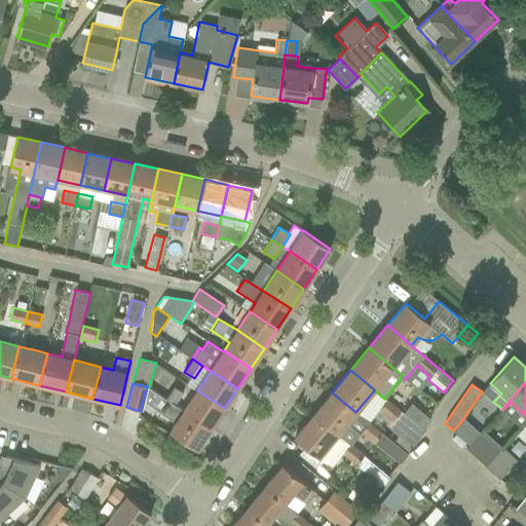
[(174,386),(166,399),(184,411),(211,428),(224,408),(197,390),(191,399),(174,386)]
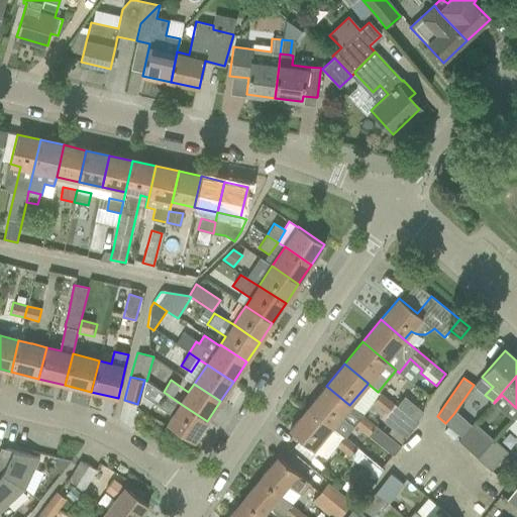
[(326,386),(308,407),(332,427),(340,417),(352,427),(355,424),(393,455),(394,454),(400,446),(376,426),(363,416),(363,415),(349,405),(326,386)]
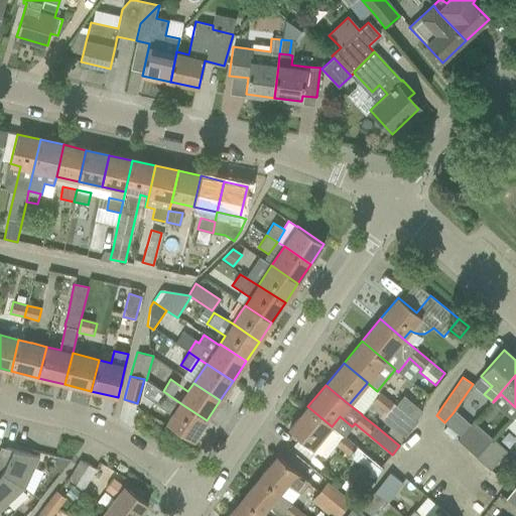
[(180,403),(163,391),(155,402),(172,414),(166,423),(194,440),(207,420),(180,403)]
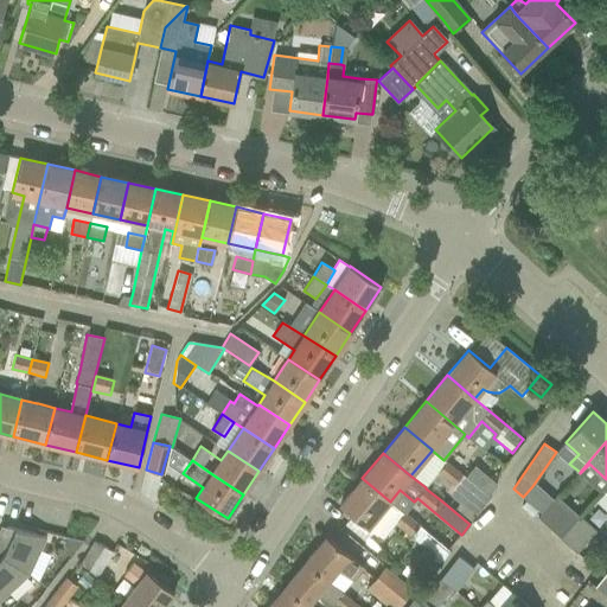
[(487,496),(465,477),(447,462),(439,472),(454,485),(448,492),(477,516),(491,498),(489,496),(487,496)]
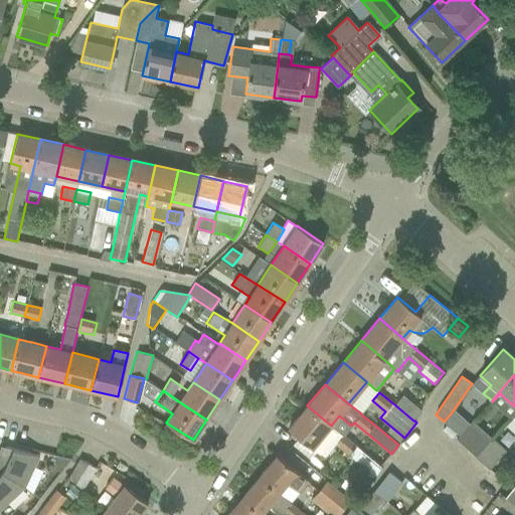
[(402,394),(394,404),(413,420),(414,420),(422,410),(402,394)]
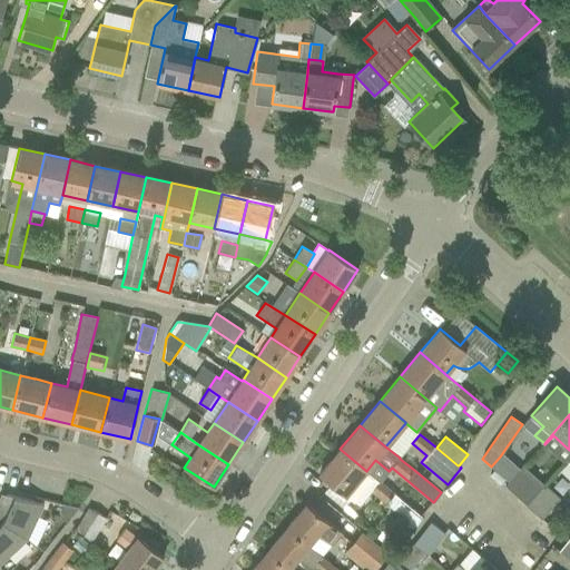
[(366,471),(340,449),(318,474),(346,497),(366,471)]
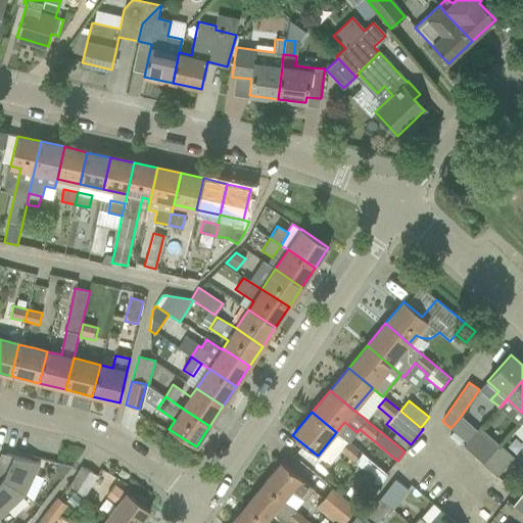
[(467,441),(463,445),(482,464),(500,444),(480,427),(467,441)]
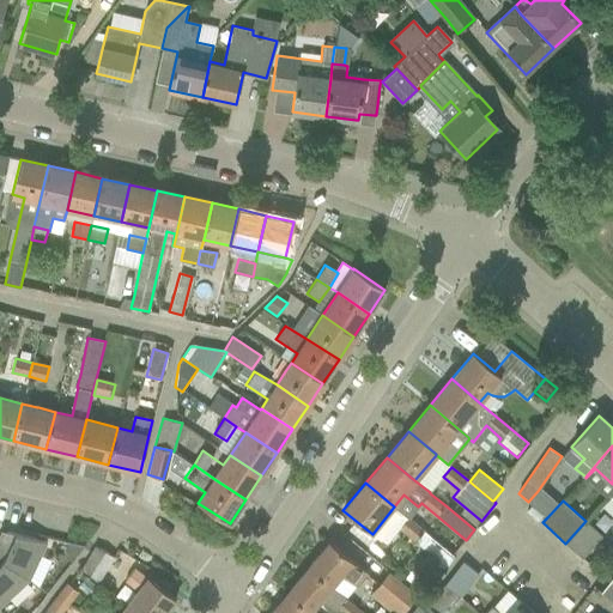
[(400,529),(414,542),(424,532),(408,519),(400,529)]
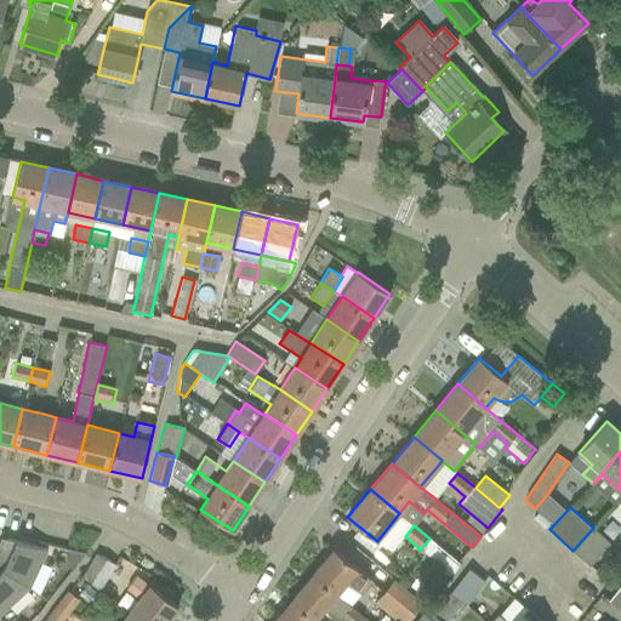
[(593,528),(573,551),(590,565),(592,564),(610,543),(593,528)]
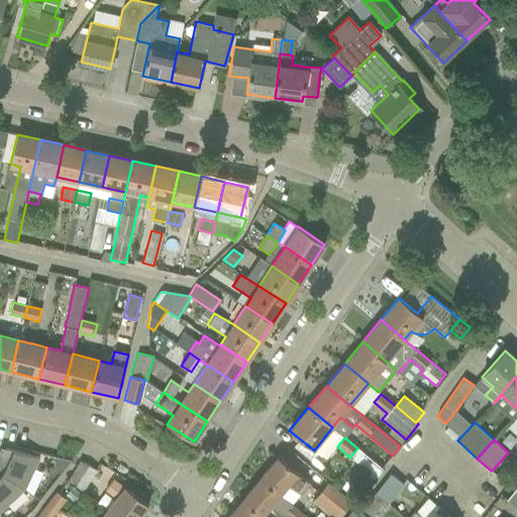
[(0,457),(0,472),(25,491),(40,457),(6,448),(1,458),(0,457)]
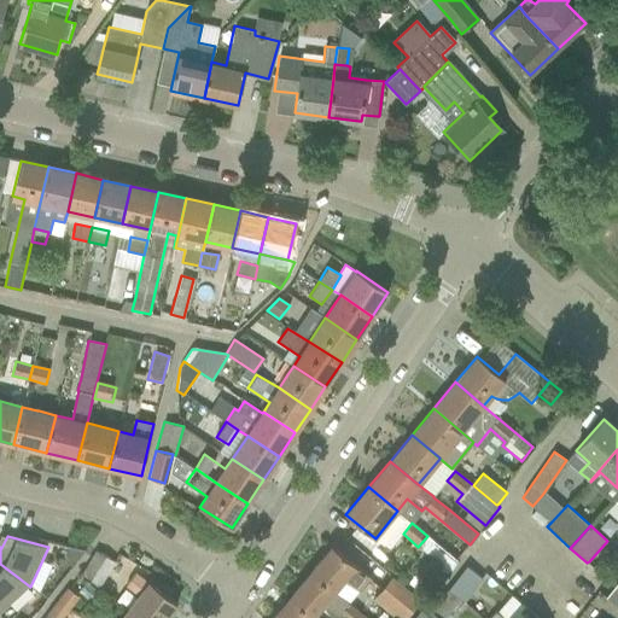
[(371,578),(356,566),(331,546),(310,572),(334,592),(344,579),(360,592),(371,578)]
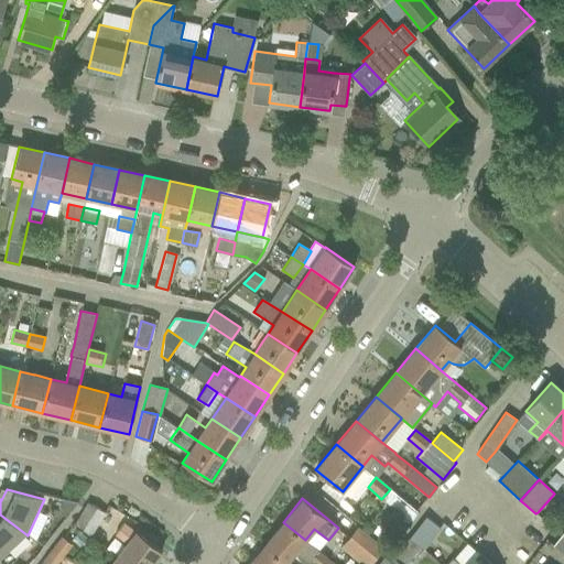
[(72,511),(78,502),(62,499),(60,508),(72,511)]
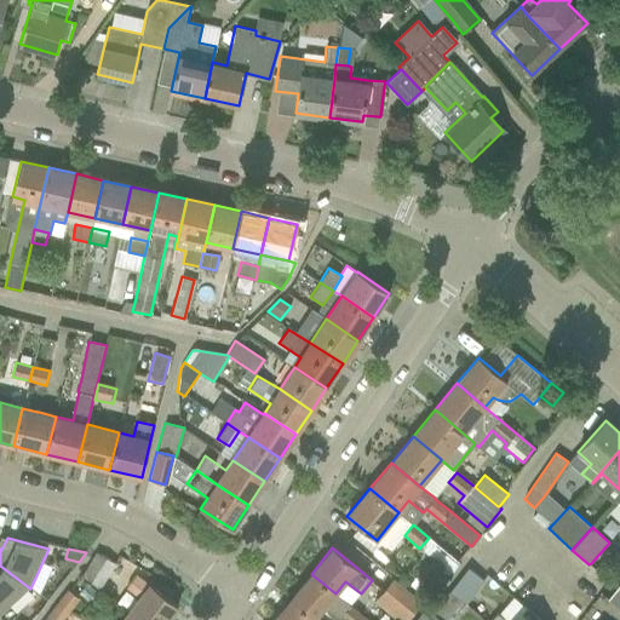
[(96,552),(85,570),(82,575),(99,589),(114,563),(96,552)]
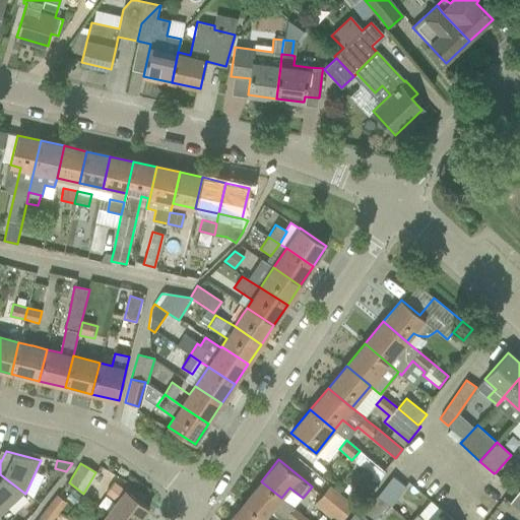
[(367,481),(358,473),(344,490),(353,497),(367,481)]
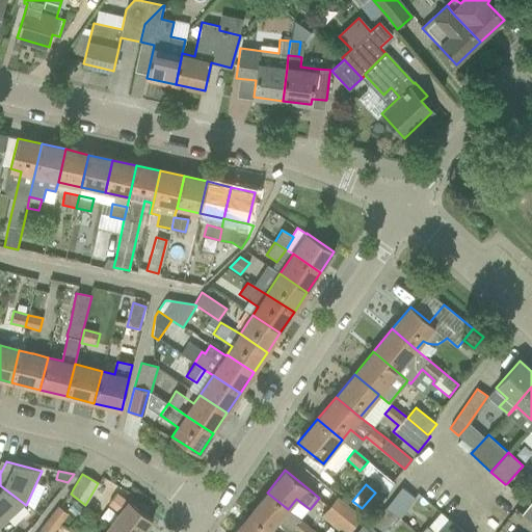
[(0,526),(26,505),(0,485),(0,526)]
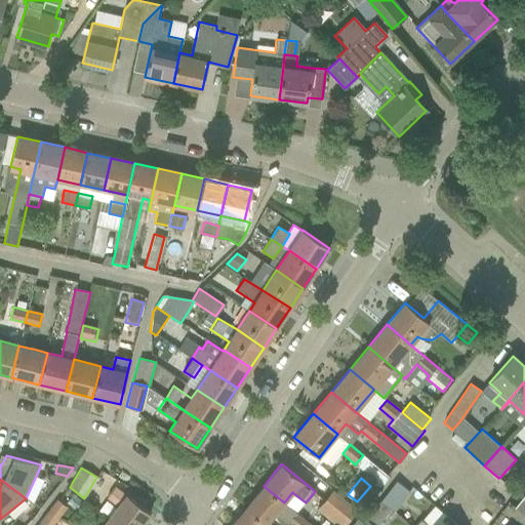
[(396,481),(380,500),(392,509),(391,510),(394,512),(409,492),(396,481)]
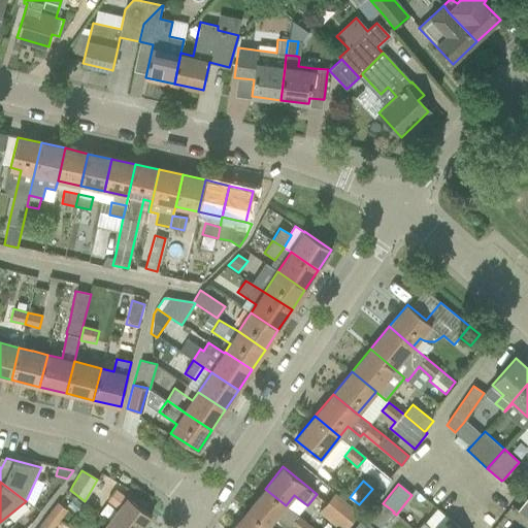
[(265,489),(246,510),(267,527),(276,517),(288,527),(291,524),(294,527),(311,527),(286,505),(265,489)]
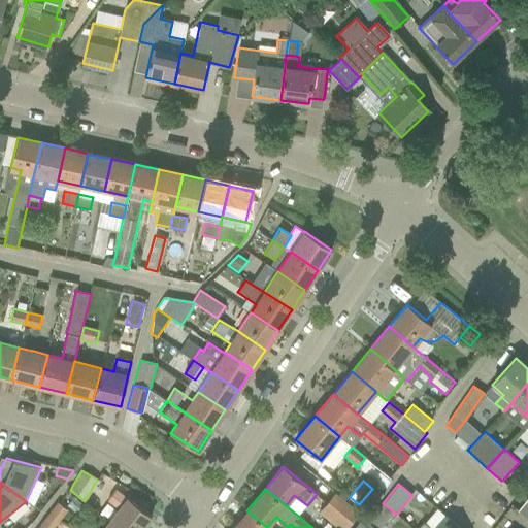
[(109,522),(117,527),(142,527),(152,517),(127,498),(117,490),(108,500),(120,508),(109,522)]
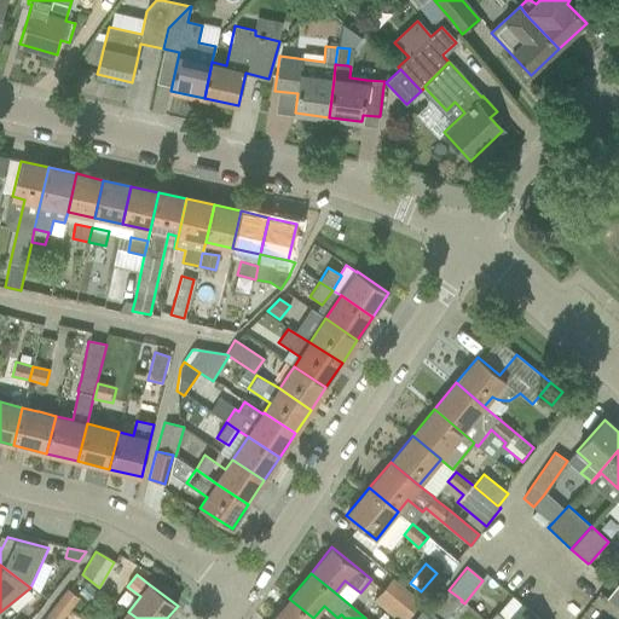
[(405,618),(420,600),(392,578),(374,600),(395,618),(405,618)]
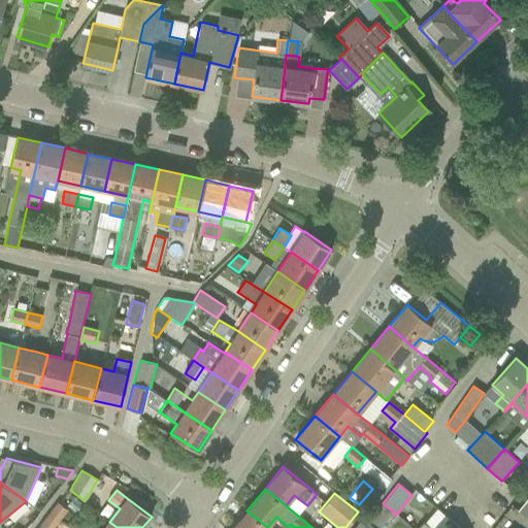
[(74,497),(67,504),(76,515),(85,506),(74,497)]
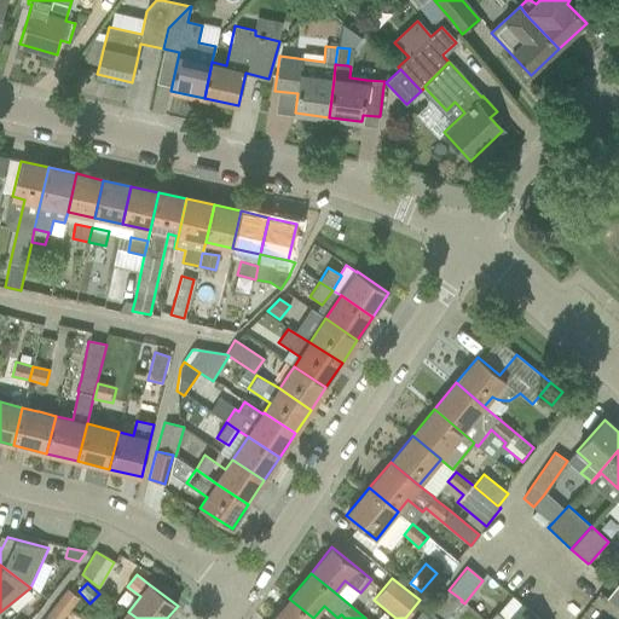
[(618,583),(607,599),(618,608),(618,583)]
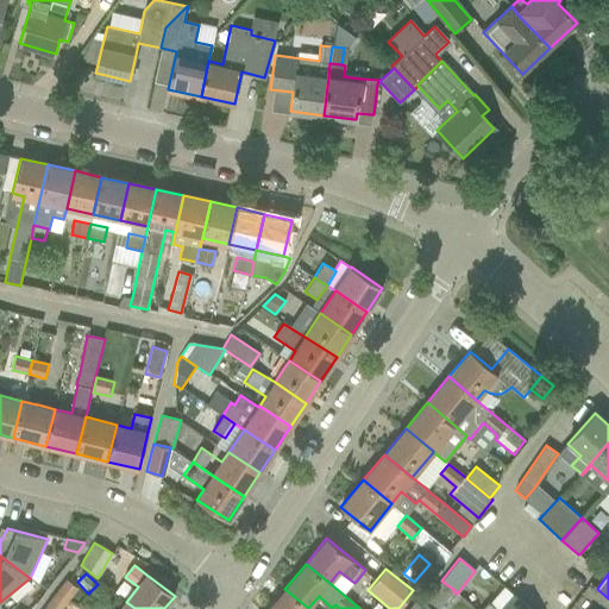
[(56,592),(67,601),(77,588),(66,579),(56,592)]
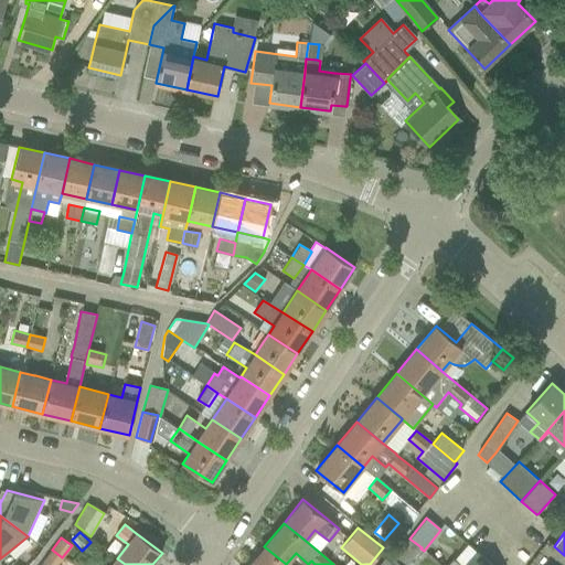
[(422,547),(409,539),(395,556),(406,564),(407,564),(420,548),(422,547)]
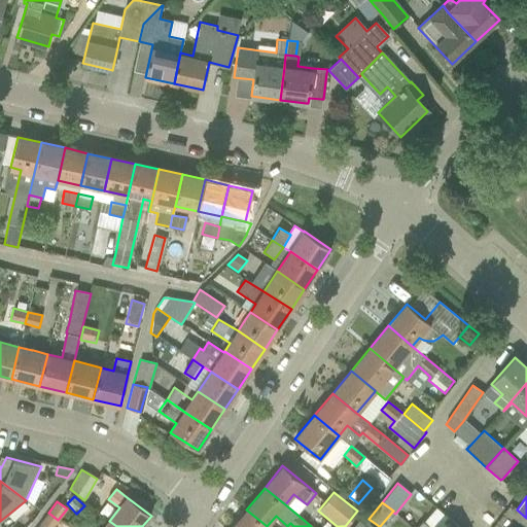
[(246,510),(232,526),(266,526),(267,526),(246,510)]
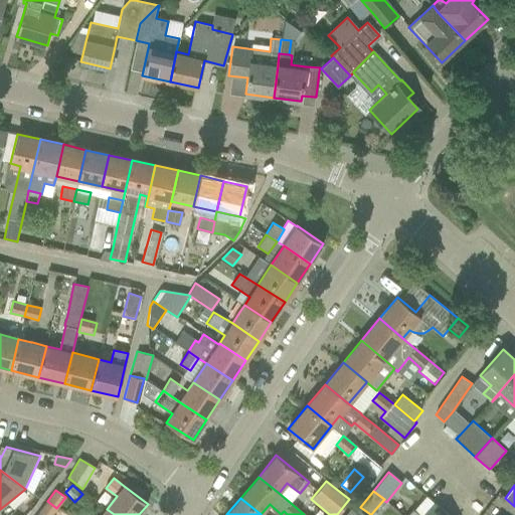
[(51,514),(56,508),(47,501),(38,512),(42,514),(51,514)]
